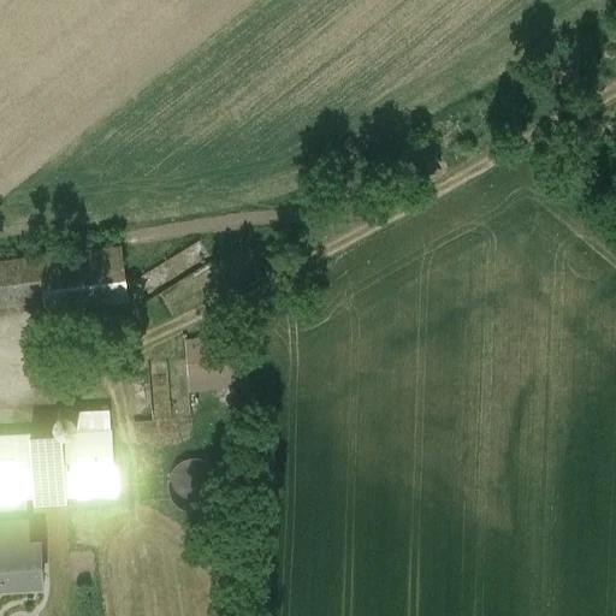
[(122,246),(105,248),(110,290),(128,289),(122,246)]
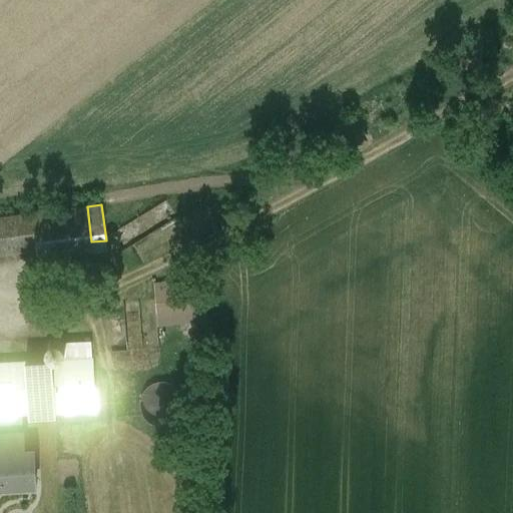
[(87,206),(52,211),(57,255),(107,248),(106,240),(91,241),(87,206)]
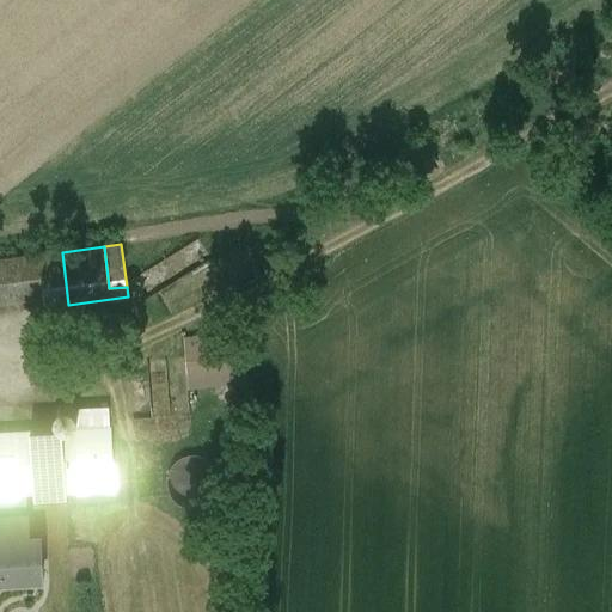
[(62,252),(41,255),(46,297),(47,297),(48,307),(68,305),(62,252)]
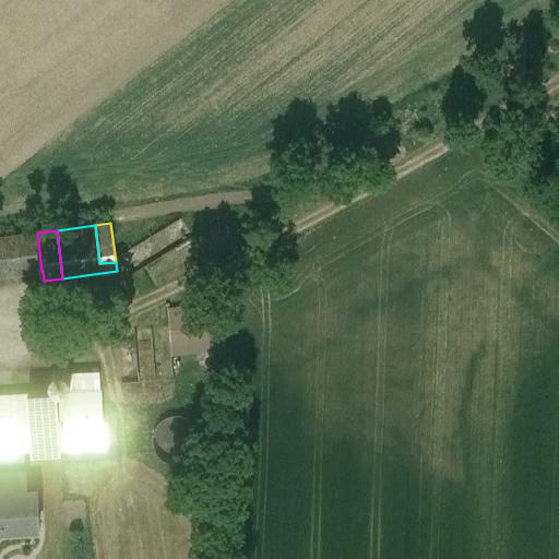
[(37,233),(0,237),(0,276),(42,271),(37,233)]
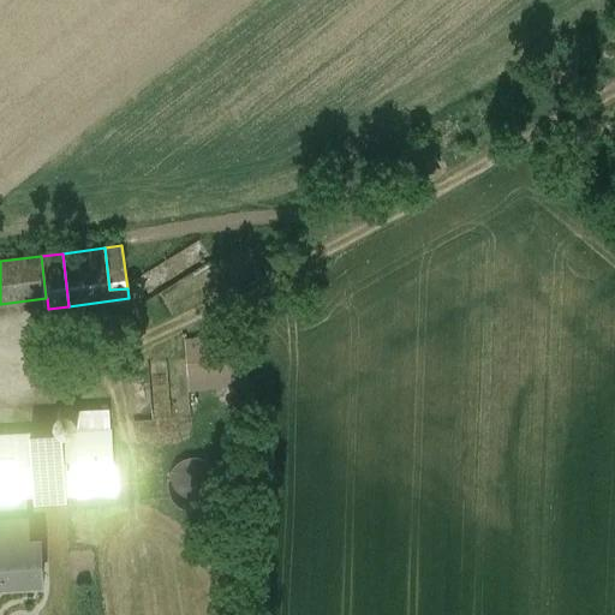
[(245,344),(186,350),(187,374),(248,368),(245,344)]
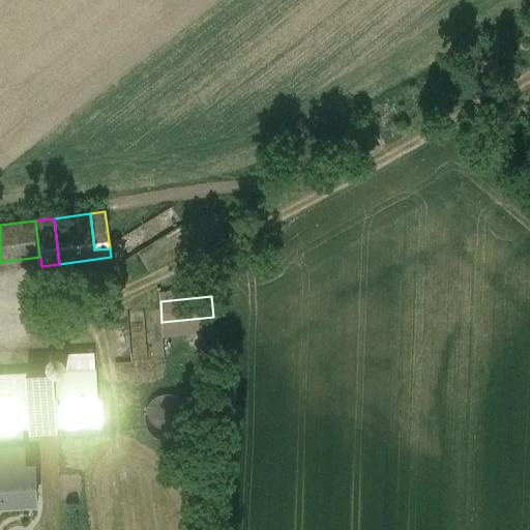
[(213,317),(162,322),(164,335),(164,336),(214,331),(213,317)]
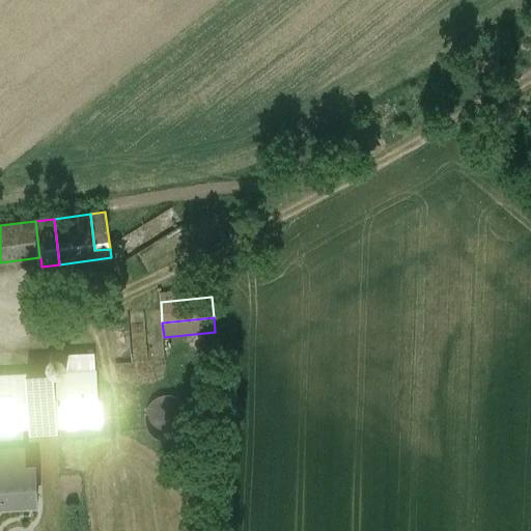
[(68,361),(68,358),(67,354),(65,351),(62,348),(58,347),(54,348),(51,351),(49,354),(48,358),(49,362),(51,365),(55,367),(58,368),(62,367),(64,366),(65,365),(67,363),(67,362),(68,361)]
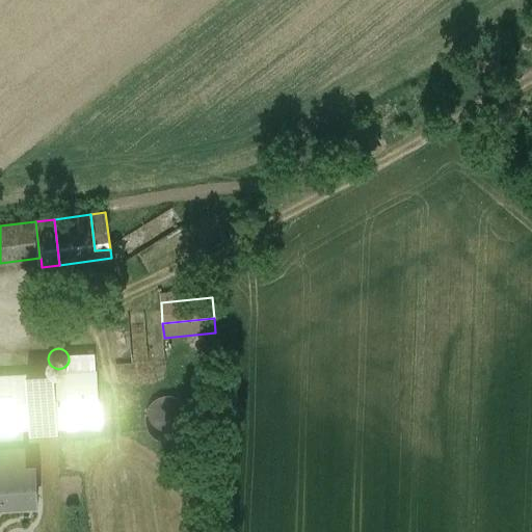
[(95,357),(69,357),(69,358),(69,362),(68,363),(68,364),(68,372),(96,371),(95,357)]
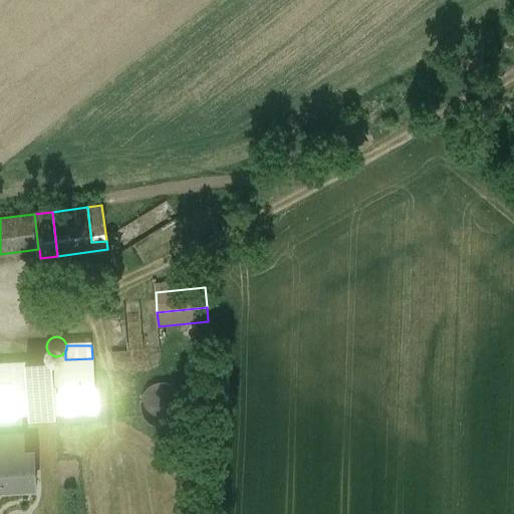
[(63,353),(62,354),(60,355),(56,356),(57,360),(65,359),(65,351),(63,353)]
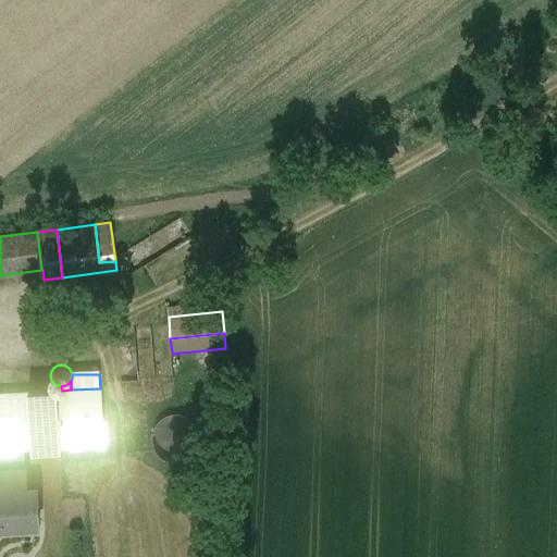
[(62,391),(0,393),(0,450),(23,449),(41,448),(42,455),(50,454),(49,448),(103,445),(100,388),(71,390),(62,391)]
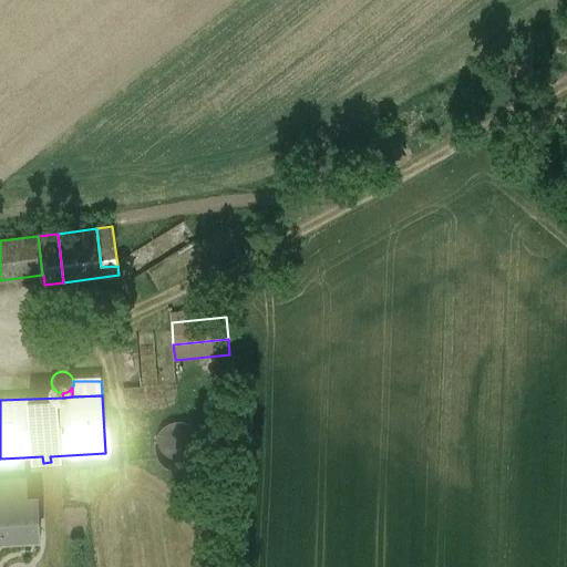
[(203,454),(205,445),(203,435),(197,428),(189,423),(179,421),(171,423),(163,429),(157,436),(155,446),(157,455),(163,463),(171,468),(181,470),(189,467),(198,463),(203,454)]
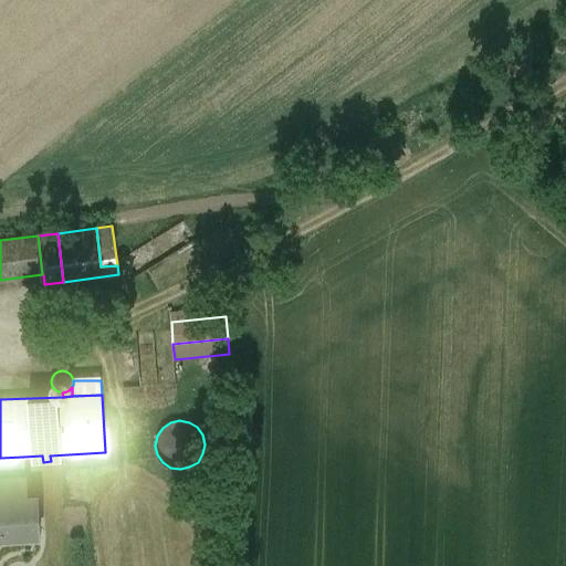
[(23,457),(0,458),(0,498),(25,496),(23,457)]
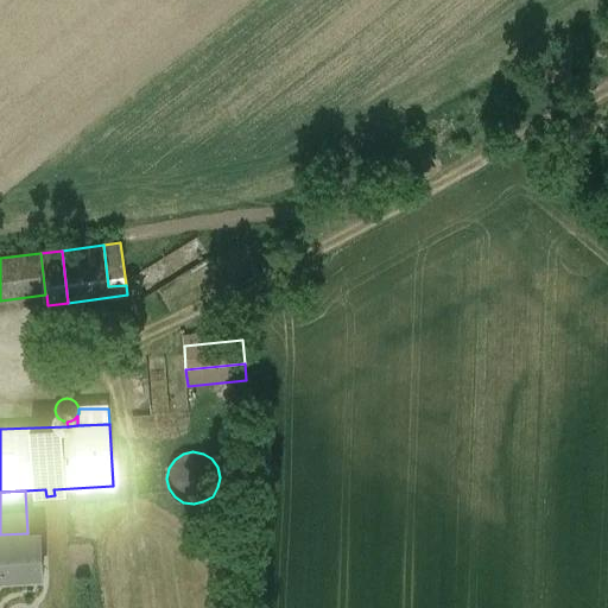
[(0,534),(0,576),(12,576),(38,575),(42,574),(40,532),(38,532),(38,533),(27,533),(0,534)]
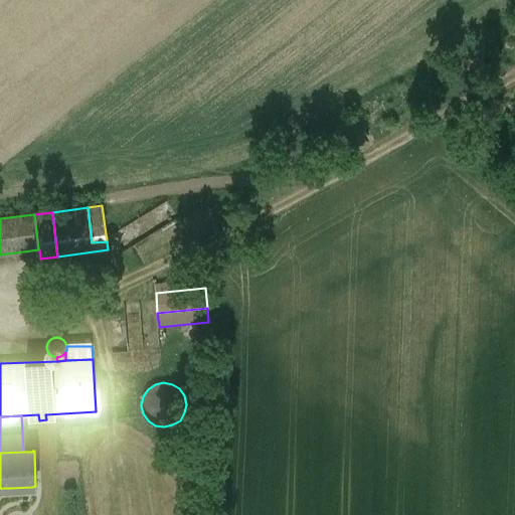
[(32,487),(10,488),(11,498),(32,497),(32,487)]
